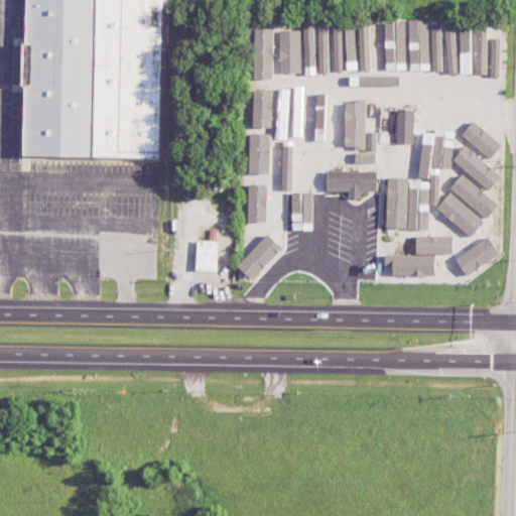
[(26,0),(23,155),(159,157),(162,0),(26,0)]
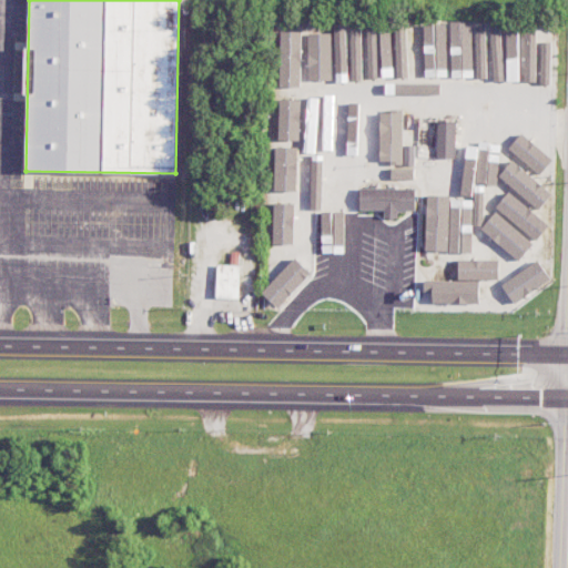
[(345,85),(344,26),(331,27),(331,31),(298,32),(300,87),(345,85)]
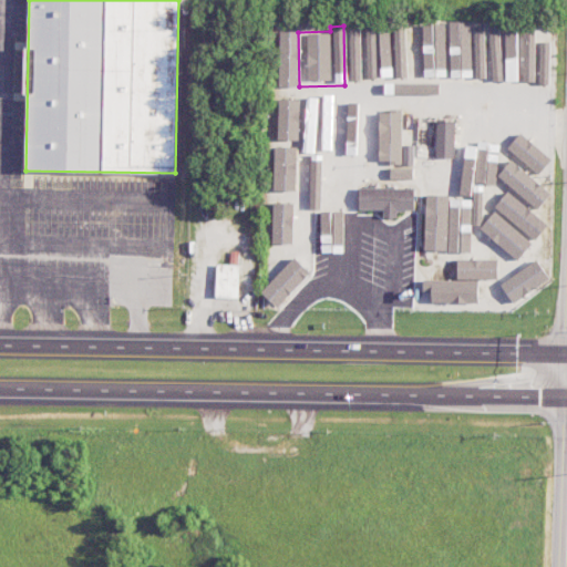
[(377,79),(375,28),(360,28),(360,26),(347,27),(348,80),(362,80),(377,79)]
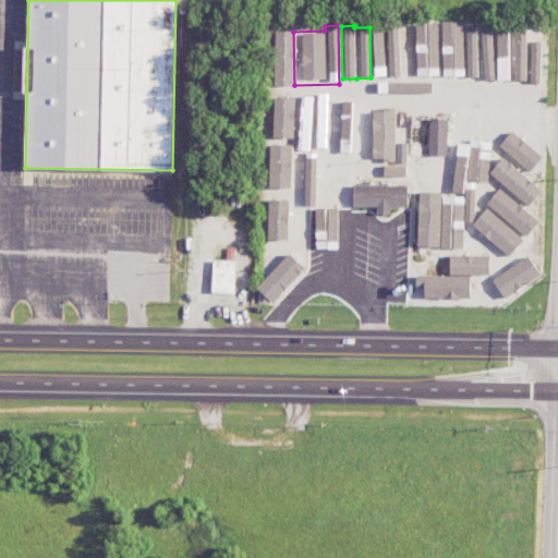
[(476,27),(451,27),(451,69),(475,69),(476,27)]
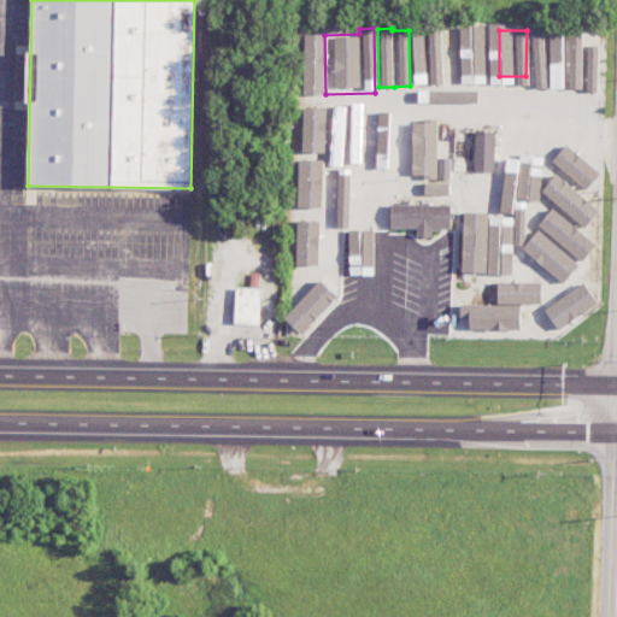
[(413,31),(413,86),(427,84),(425,31),(413,31)]
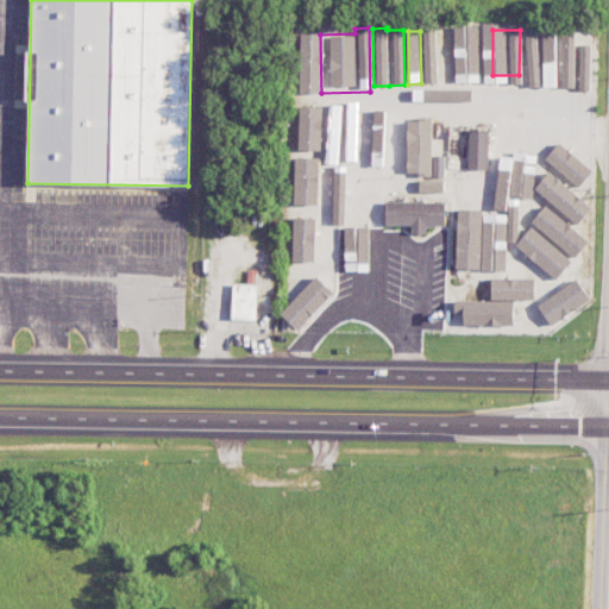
[(438,83),(437,31),(425,31),(426,83),(438,83)]
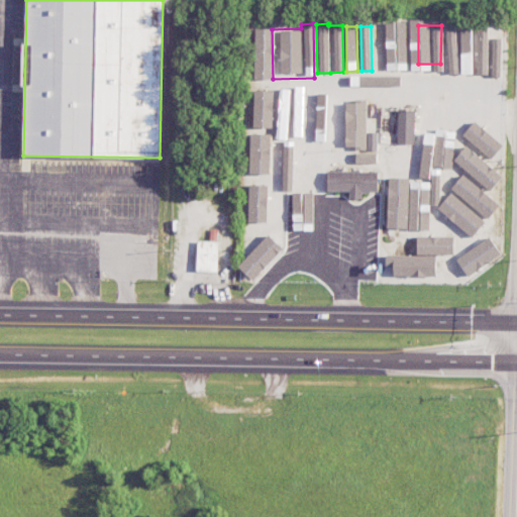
[(457,26),(447,26),(446,73),(456,73),(457,26)]
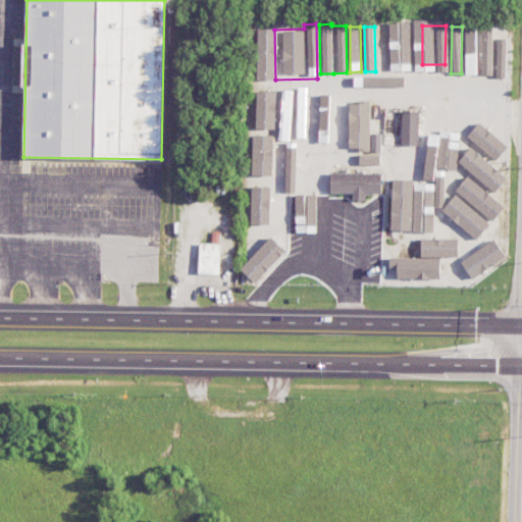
[(507,32),(496,32),(496,27),(480,27),(480,73),(497,73),(497,82),(508,82),(507,32)]
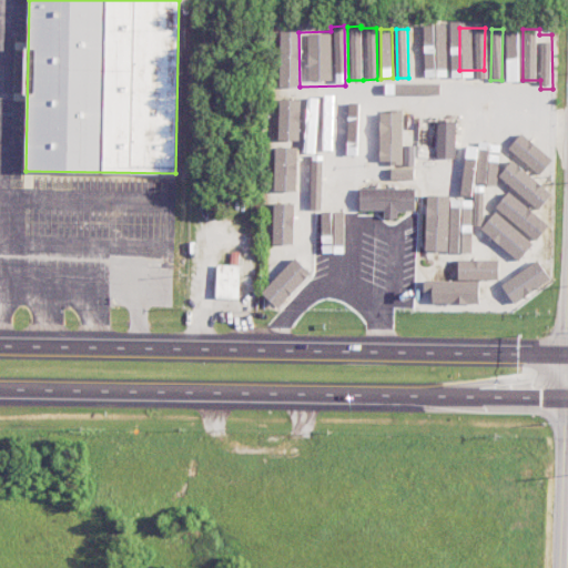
[(301,140),(301,99),(280,99),(280,140),(301,140)]
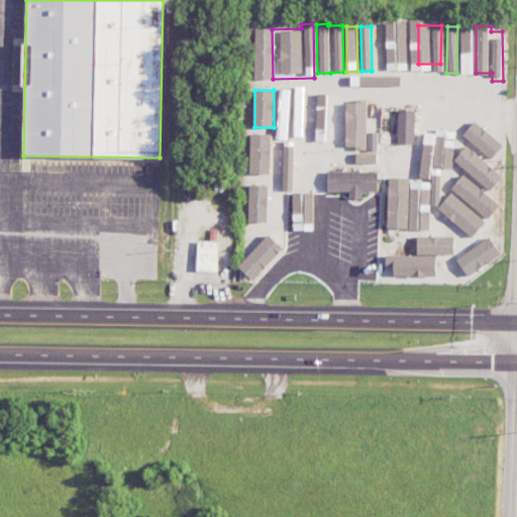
[(377,149),(378,131),(367,131),(367,101),(346,101),(346,149),(377,149)]
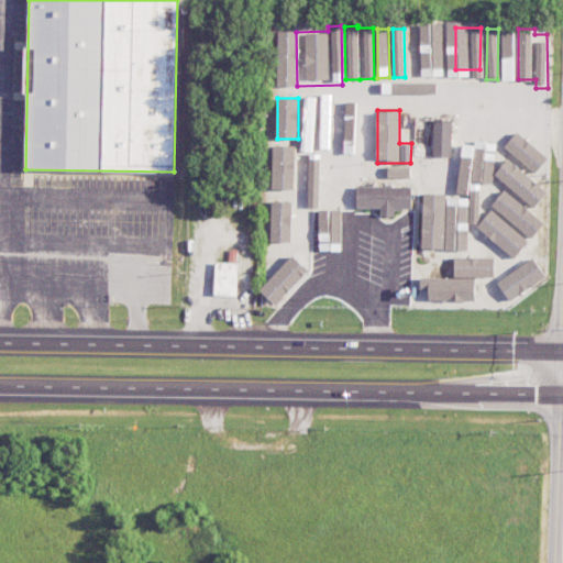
[(433,156),(451,157),(452,120),(433,120),(433,156)]
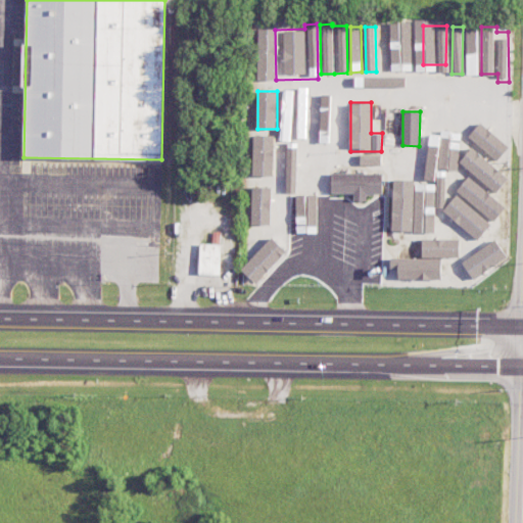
[(282,151),(293,152),(304,152),(305,113),(283,112),(282,151)]
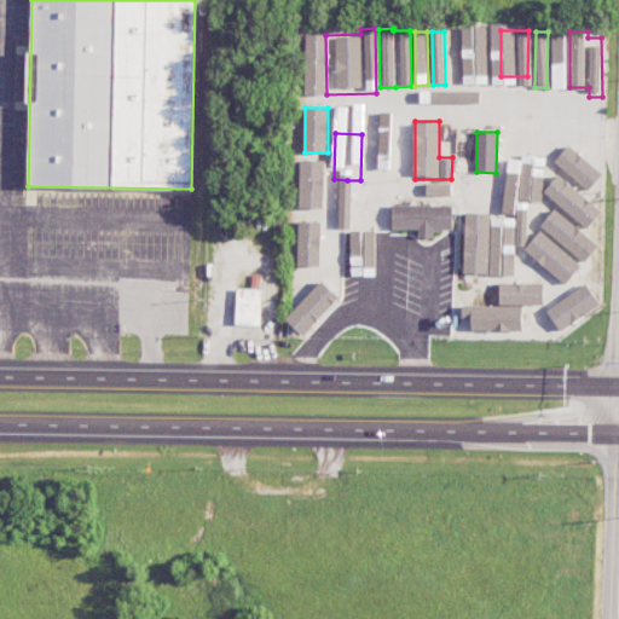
[(559,163),(588,189),(603,171),(574,145),(559,163)]
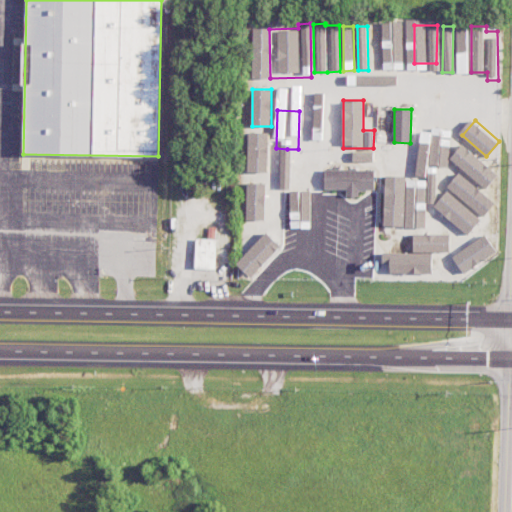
[(271,173),(272,135),(252,135),(252,172),(271,173)]
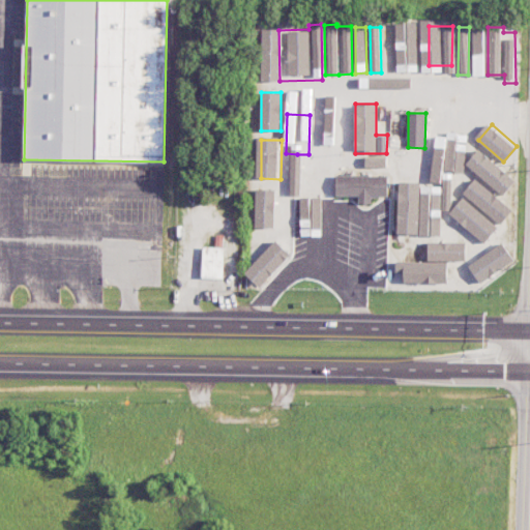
[(466,164),(502,197),(516,182),(479,149),(466,164)]
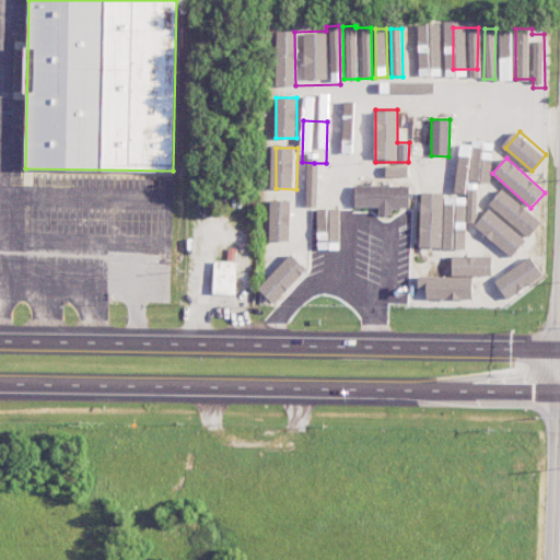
[(409,166),(386,166),(386,176),(408,177),(409,166)]
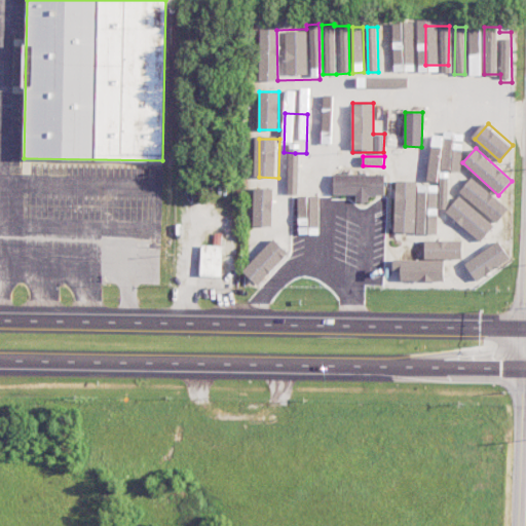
[(385,175),(334,174),(333,194),(358,194),(358,201),(369,201),(369,195),(385,195),(385,175)]
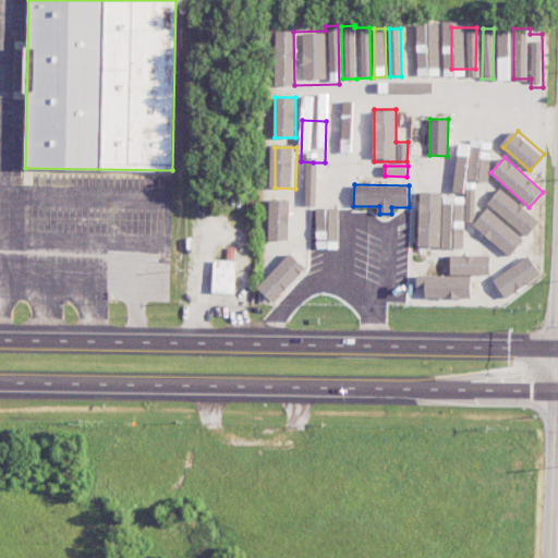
[(528,240),(541,225),(502,190),(489,205),(528,240)]
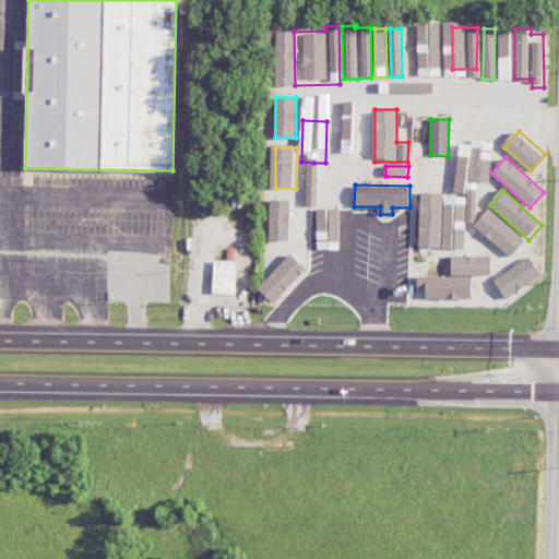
[(472,240),(473,194),(462,193),(462,192),(420,191),(419,247),(460,248),(460,240),(472,240)]
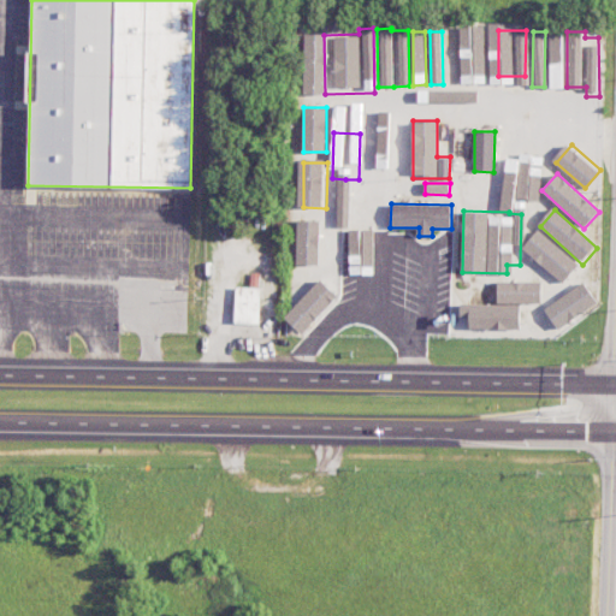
[(321,214),(296,215),(297,267),(321,267),(321,214)]
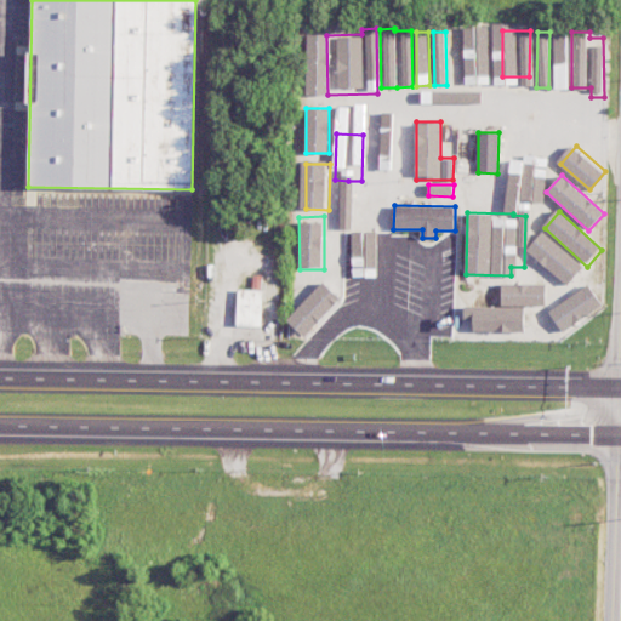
[(590,268),(551,241),(536,262),(574,289),(590,268)]
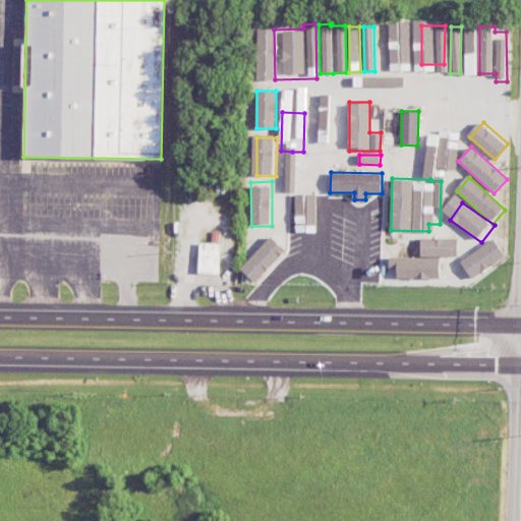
[(290,249),(273,233),(242,266),(259,282),(290,249)]
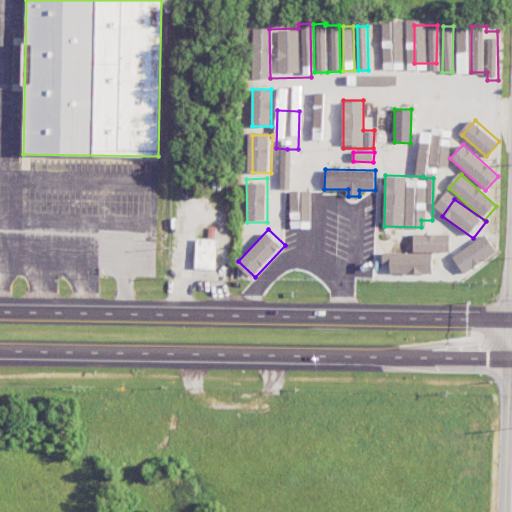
[(450,234),(414,233),(414,251),(450,252),(450,234)]
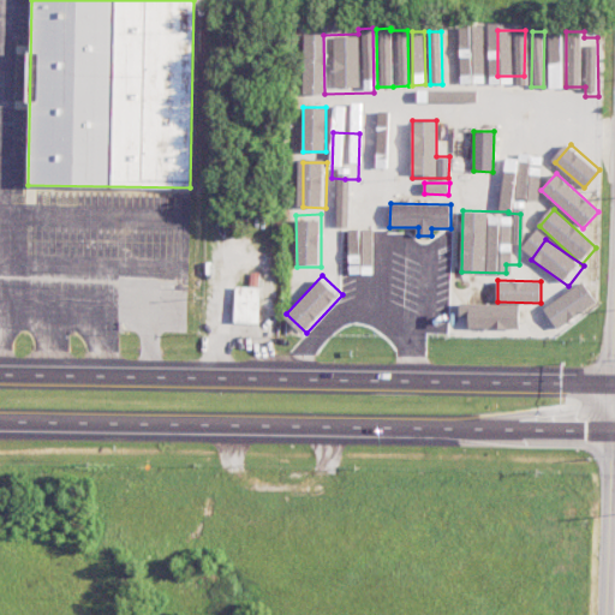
[(597,305),(585,284),(543,305),(555,327),(597,305)]
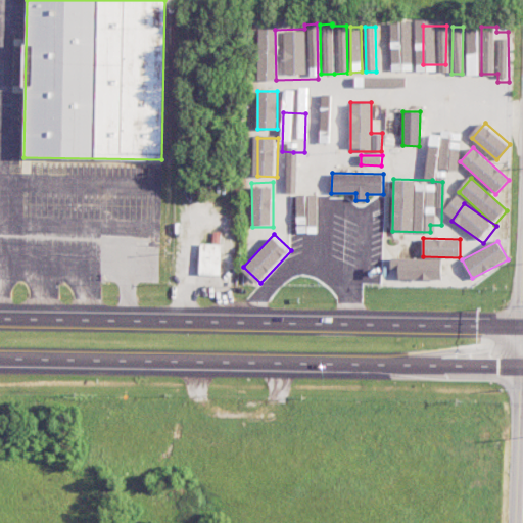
[(221,275),(221,244),(200,244),(200,275),(221,275)]
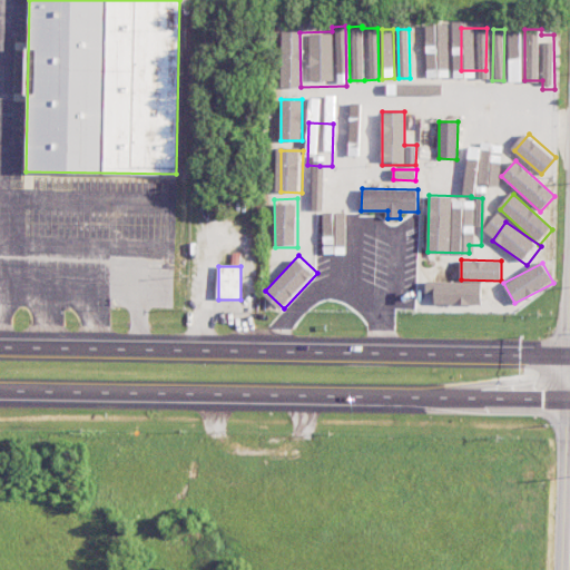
[(434,304),(482,305),(482,283),(426,281),(426,293),(435,293),(434,304)]
